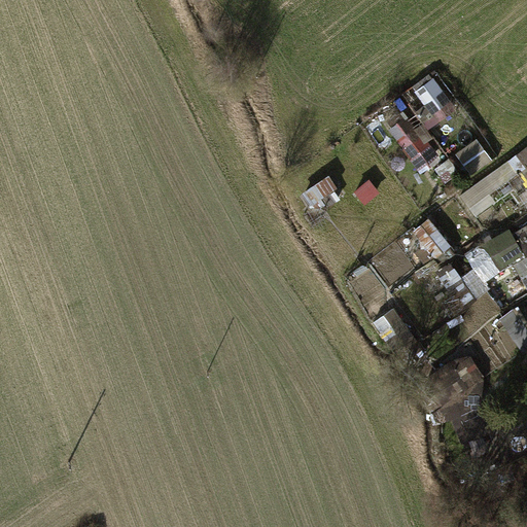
[(400,139),(412,156),(436,141),(424,124),(436,115),(434,113),(452,102),(435,76),(432,77),(430,73),(413,84),(416,89),(415,90),(424,104),(409,114),(403,106),(387,118),(392,126),(389,128),(398,141),(400,139)]
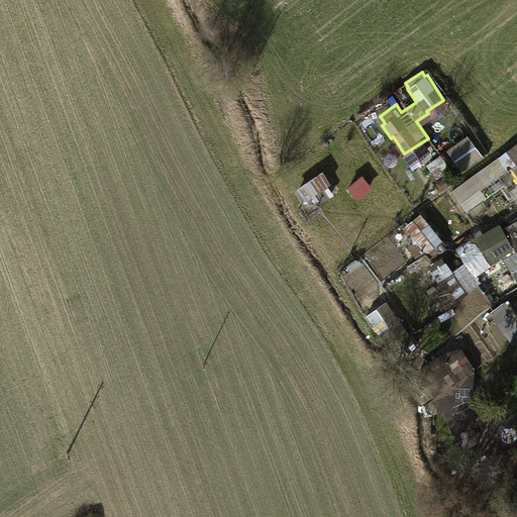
[(447,150),(463,172),(484,156),(468,134),(447,150)]
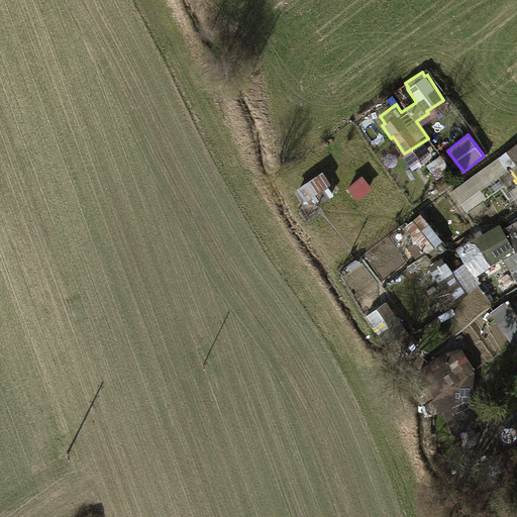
[(516,140),(481,171),(491,183),(498,178),(516,201),(516,140)]
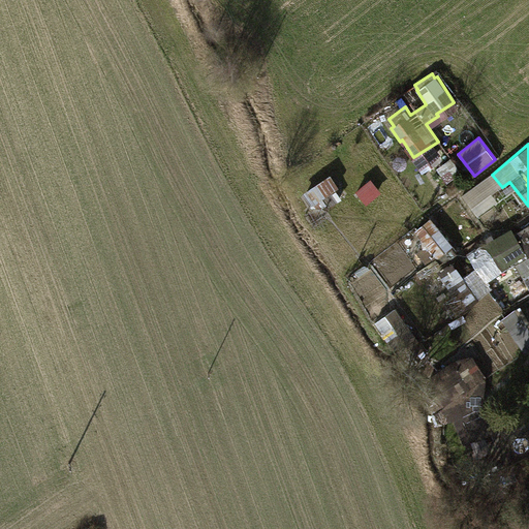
[(414,175),(418,182),(427,178),(422,170),(414,175)]
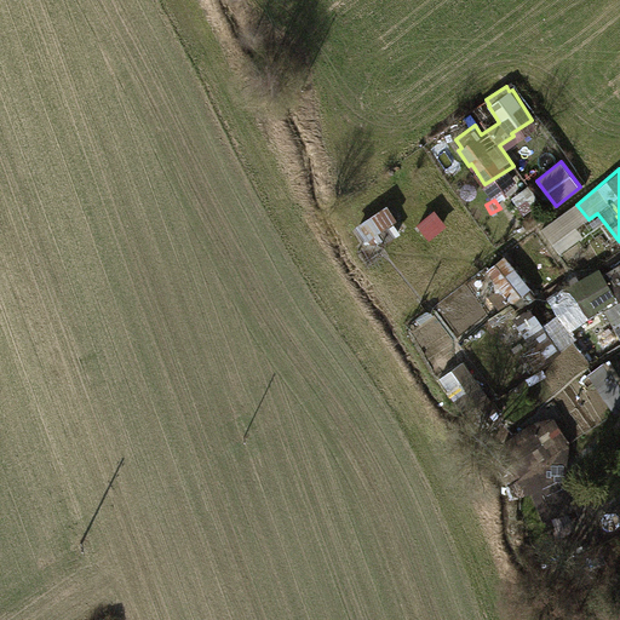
[(399,219),(388,204),(355,227),(374,253),(402,234),(394,222),(399,219)]
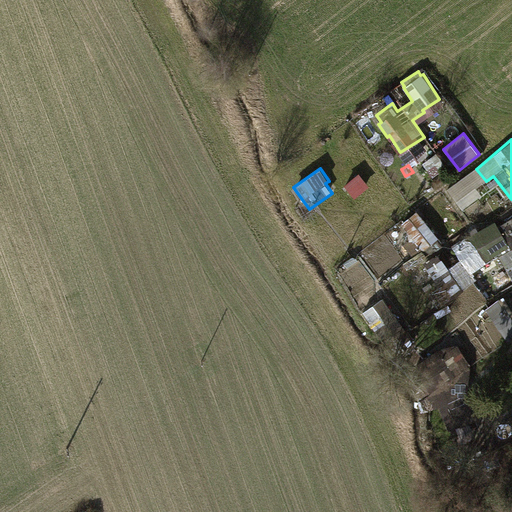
[(344,185),(354,198),(370,186),(359,173),(344,185)]
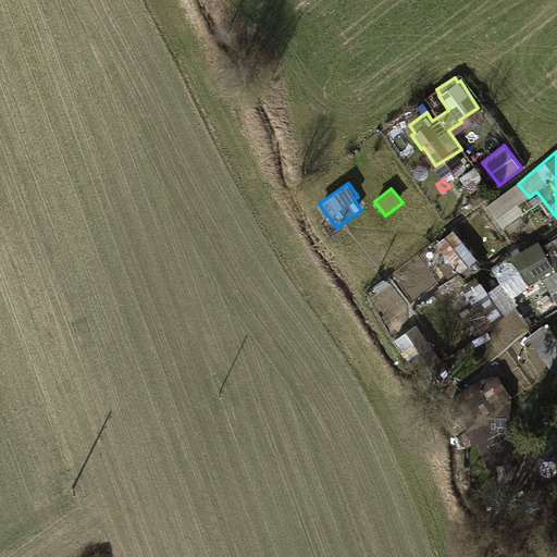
[(436,243),(468,279),(484,264),(453,229),(436,243)]
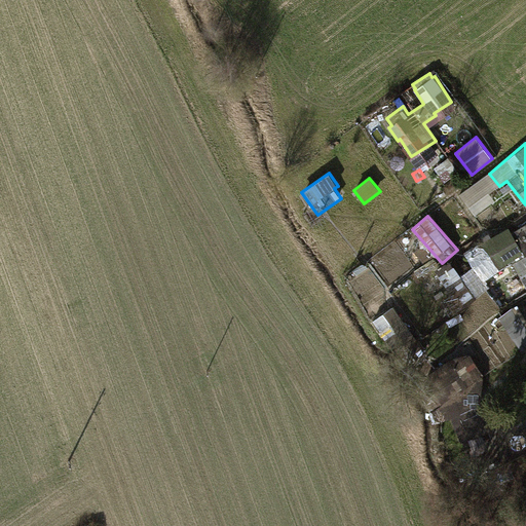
[(525,222),(501,238),(498,233),(467,254),(473,262),(483,256),(491,268),(512,255),(510,252),(522,245),(525,251),(525,252),(511,262),(525,284),(525,222)]
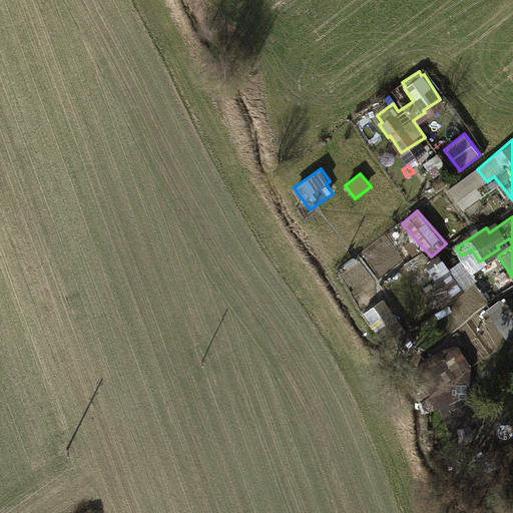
[(448,303),(465,292),(440,252),(424,263),(436,282),(426,288),(439,309),(435,312),(439,319),(452,310),(448,303)]
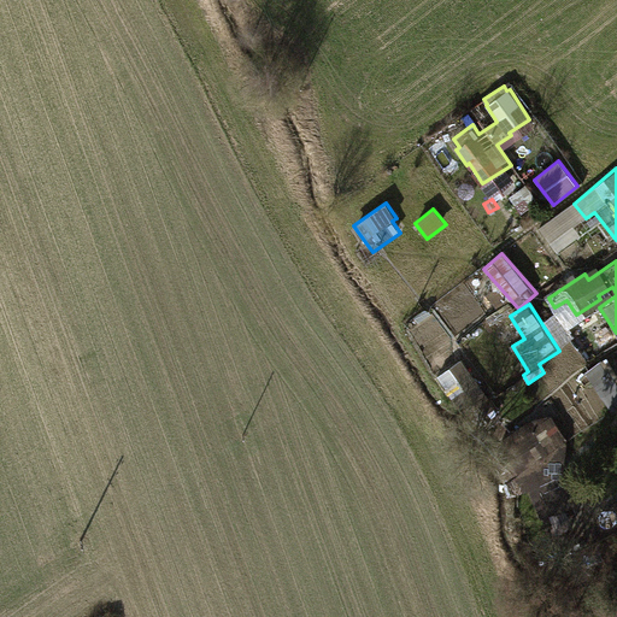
[(571,339),(588,362),(601,351),(586,329),(571,339)]
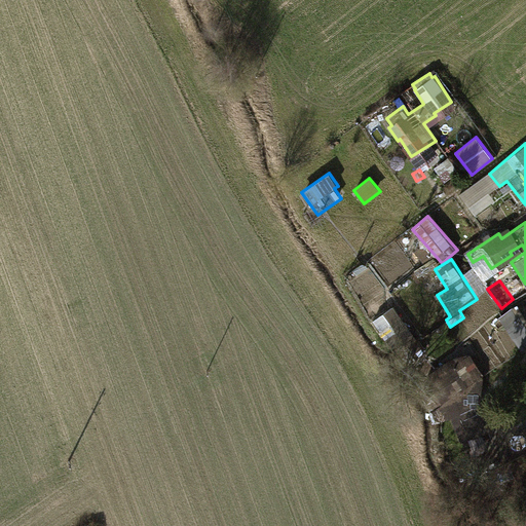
[(498,316),(524,351),(525,349),(525,316),(516,303),(498,316)]
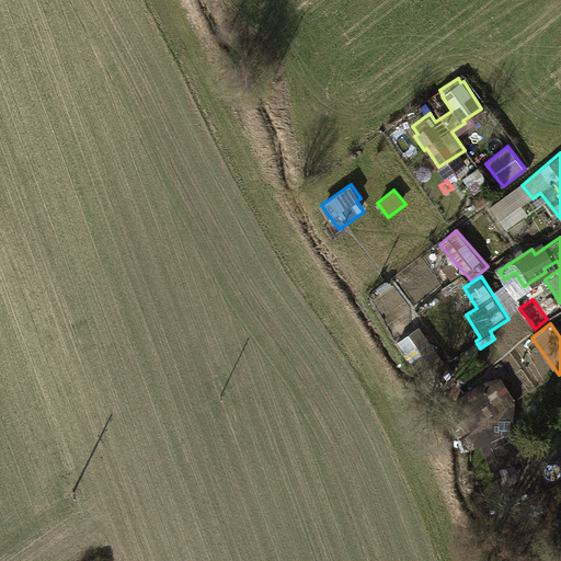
[(432,391),(455,376),(420,325),(398,341),(432,391)]
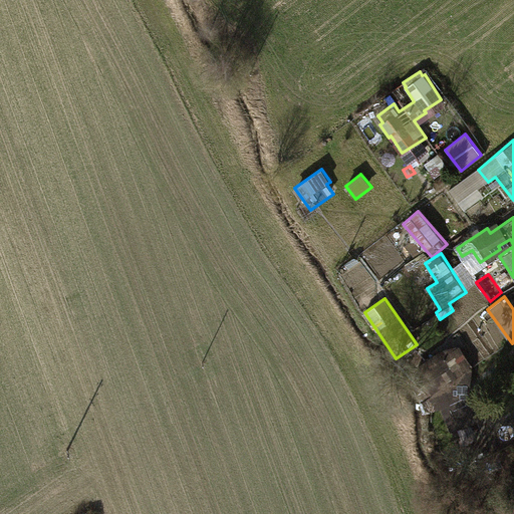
[(414,365),(432,395),(428,397),(452,436),(485,415),(467,387),(480,378),(456,340),(414,365)]
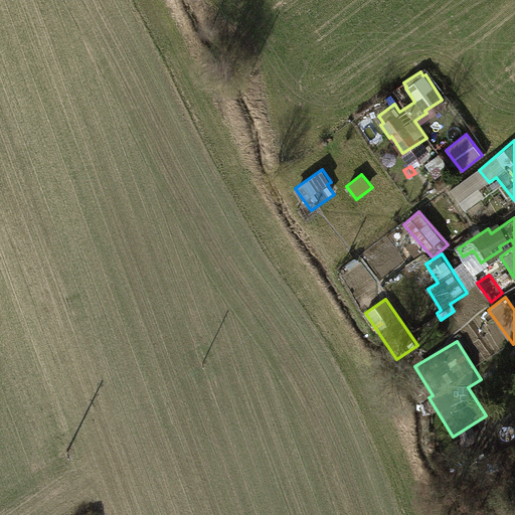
[(491,506),(489,496),(467,501),(470,511),(491,506)]
